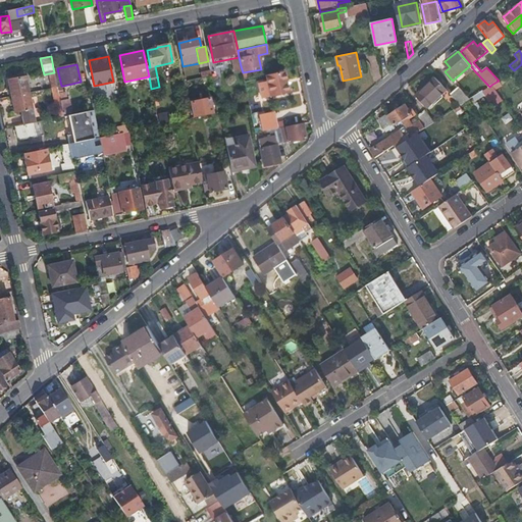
[(470,65),(463,71),(467,76),(474,70),(470,65)]
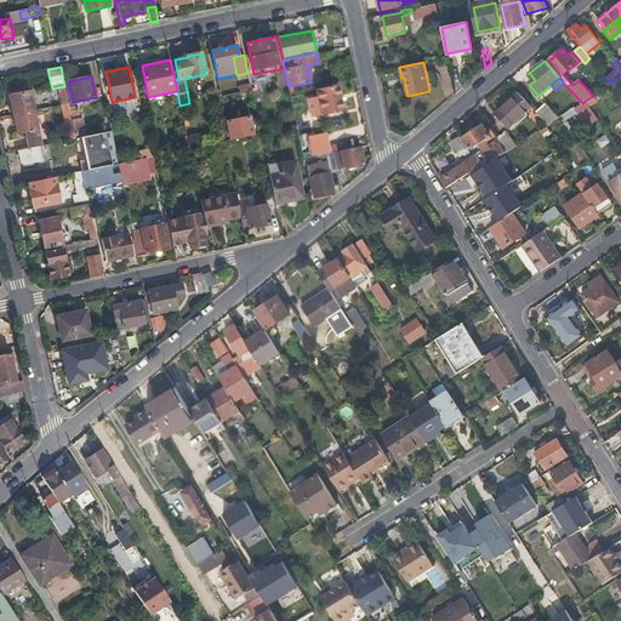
[(68,81),(63,81),(64,86),(66,93),(68,103),(69,108),(77,107),(75,102),(73,102),(68,81)]
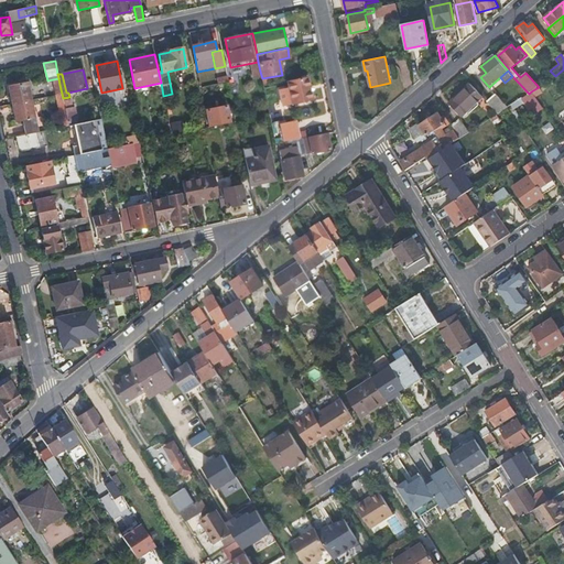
[(307,77),(288,82),(289,91),(281,94),(283,106),(312,99),(307,77)]
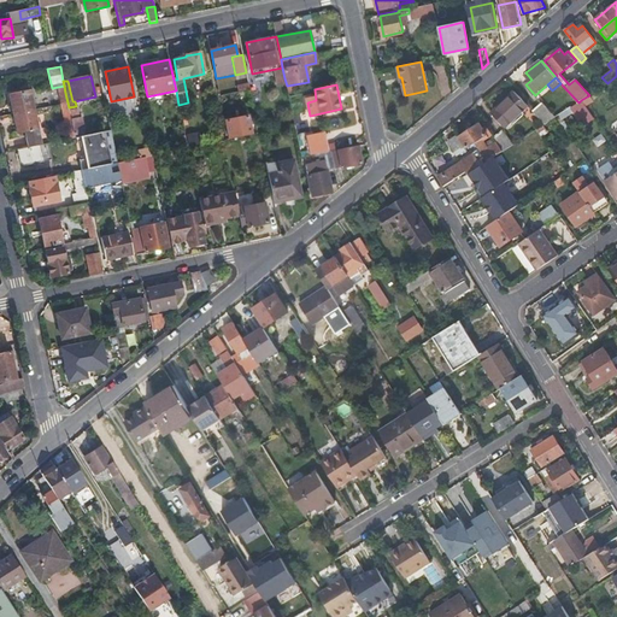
[(10,95),(13,115),(34,110),(31,98),(30,90),(10,95)]
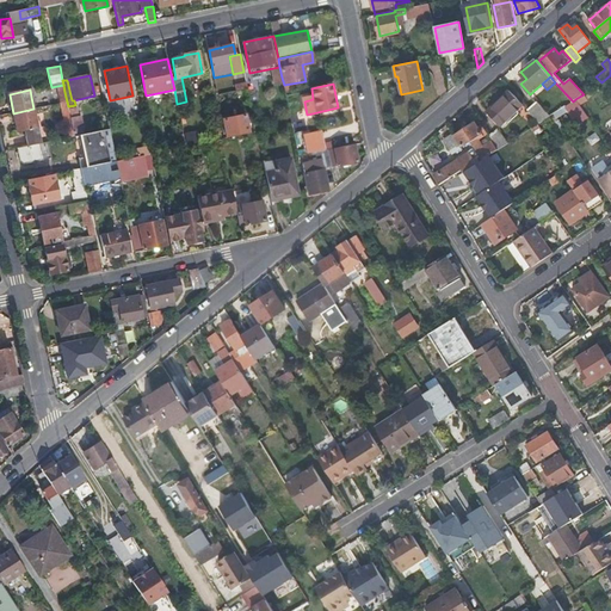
[(524,105),(510,91),(488,111),(501,125),(524,105)]
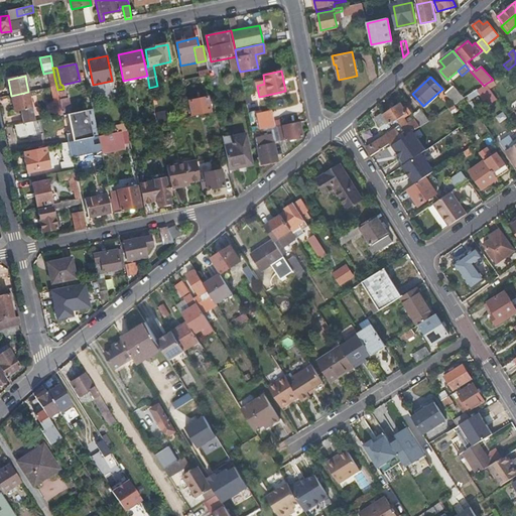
[(497,99),(486,84),(484,86),(478,90),(490,105),(497,99)]
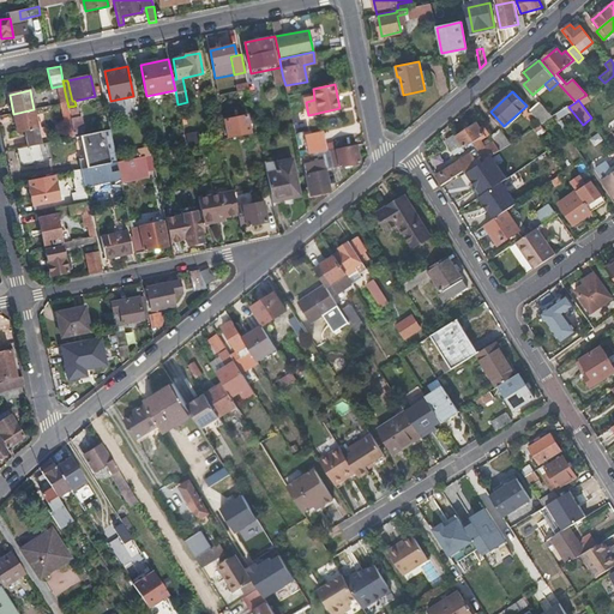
[(553,116),(541,102),(531,110),(543,124),(553,118),(553,116)]
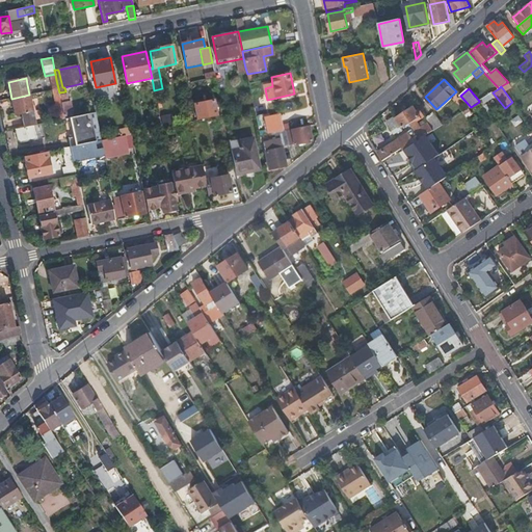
[(62,107),(63,115),(75,113),(73,101),(71,101),(69,94),(65,94),(65,91),(59,92),(60,97),(62,107)]
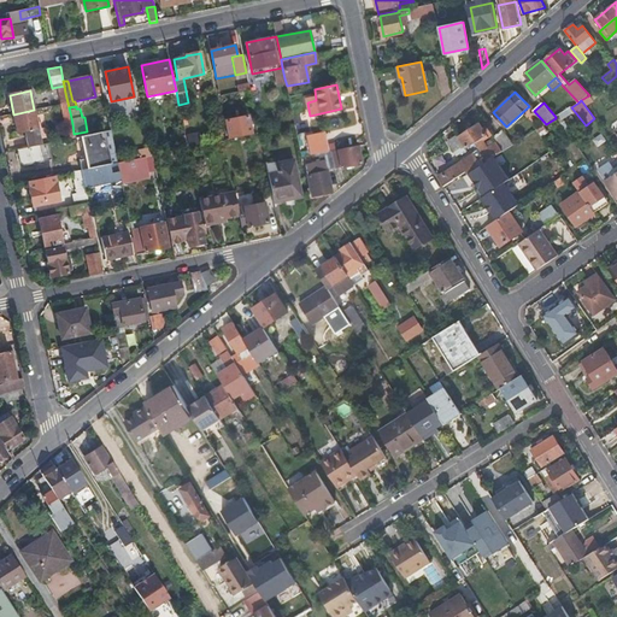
[(574,111),(571,107),(562,113),(564,117),(574,111)]
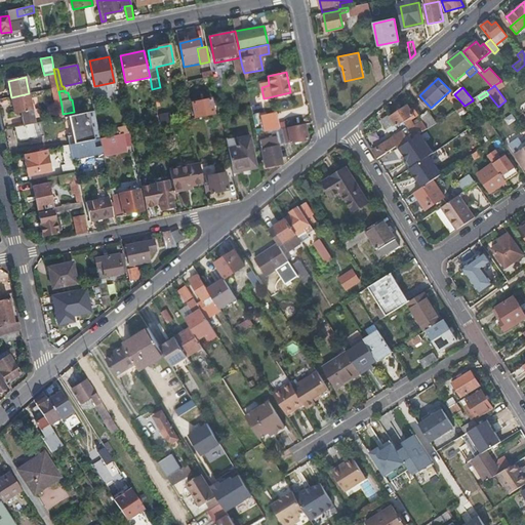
[(29,93),(11,97),(15,114),(23,113),(25,125),(28,125),(41,122),(42,122),(40,109),(33,111),(29,93)]
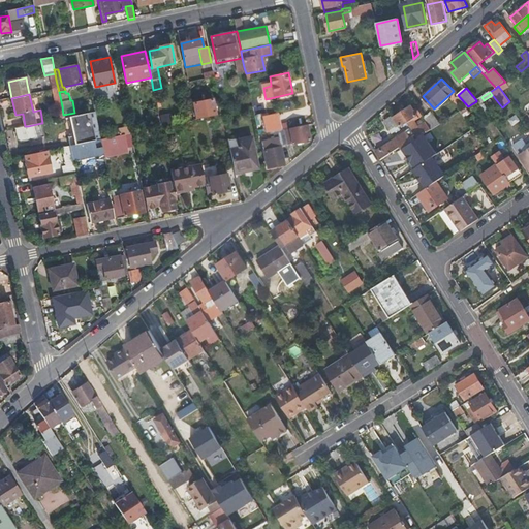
[(88,114),(95,112),(92,98),(86,99),(88,114)]
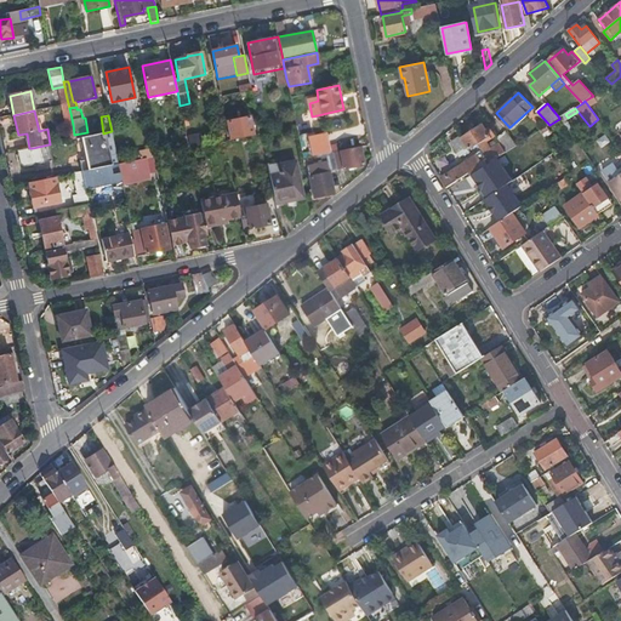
[(577,135),(564,115),(560,118),(574,136),(577,135)]
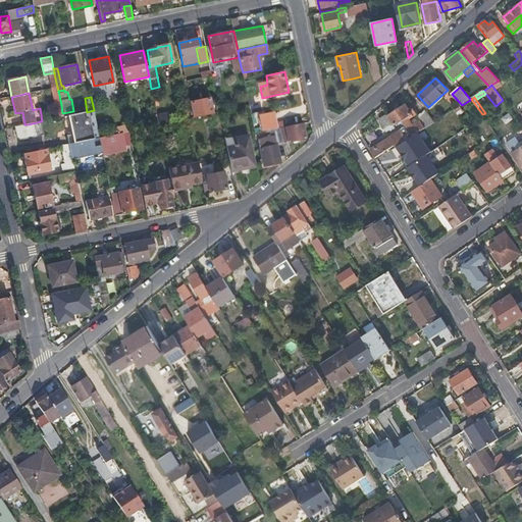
[(191,102),(194,117),(212,113),(209,99),(191,102)]
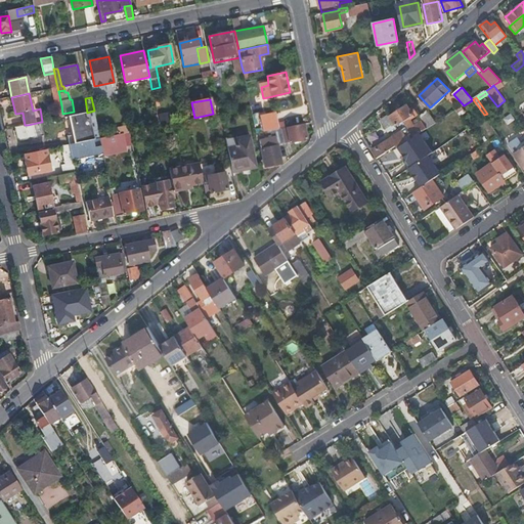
[(391,116),(397,126),(403,122),(404,122),(407,128),(413,137),(427,128),(422,121),(411,128),(407,121),(410,120),(409,118),(413,115),(407,104),(391,116)]
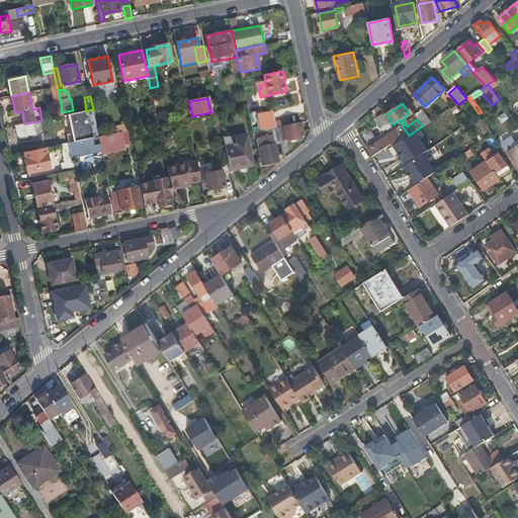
[(460,111),(456,105),(450,109),(452,112),(454,115),(460,111)]
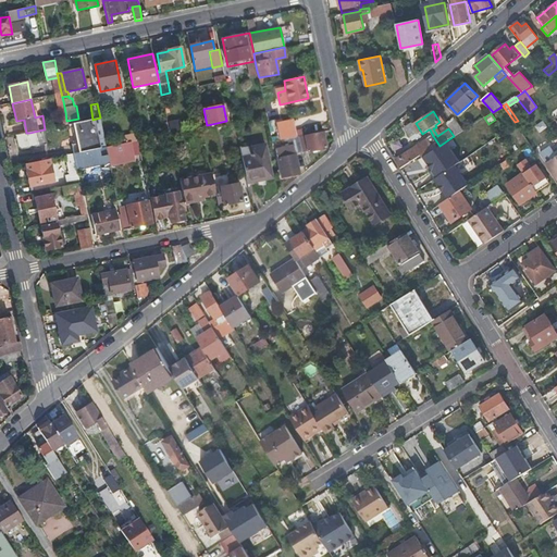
[(104,147),(106,147),(100,118),(93,120),(73,123),(77,144),(72,145),(74,153),(96,149),(104,147)]
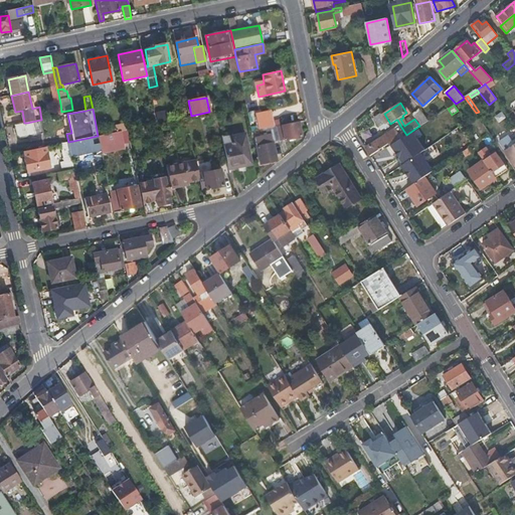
[(450,112),(448,109),(444,112),(450,121),(452,119),(454,118),(452,115),(450,112)]
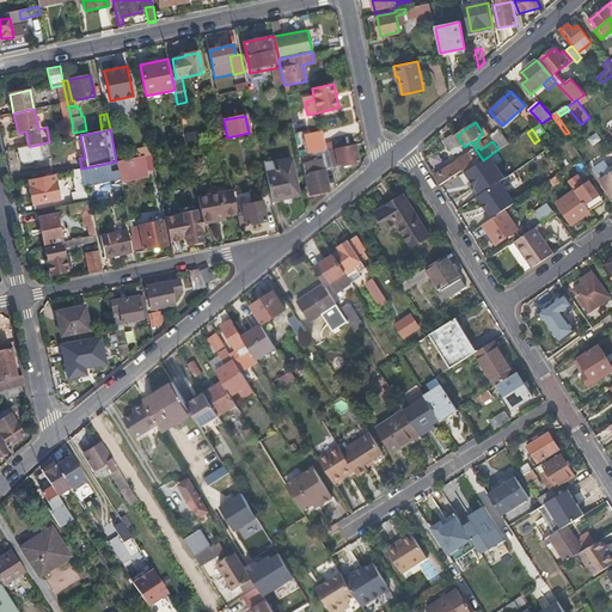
[(304,134),(307,154),(316,152),(325,151),(322,130),(304,134)]
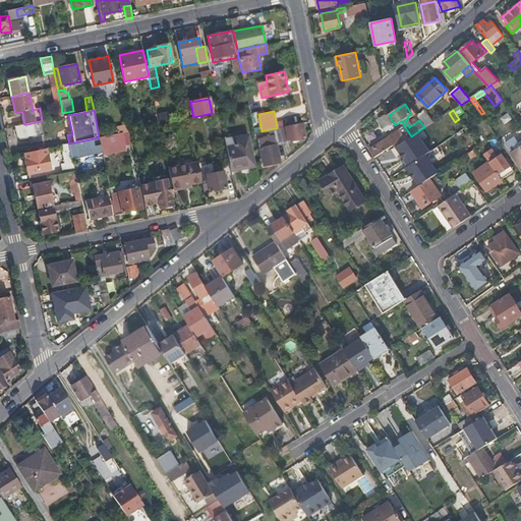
[(425,112),(418,117),(424,127),(425,128),(433,122),(425,112)]
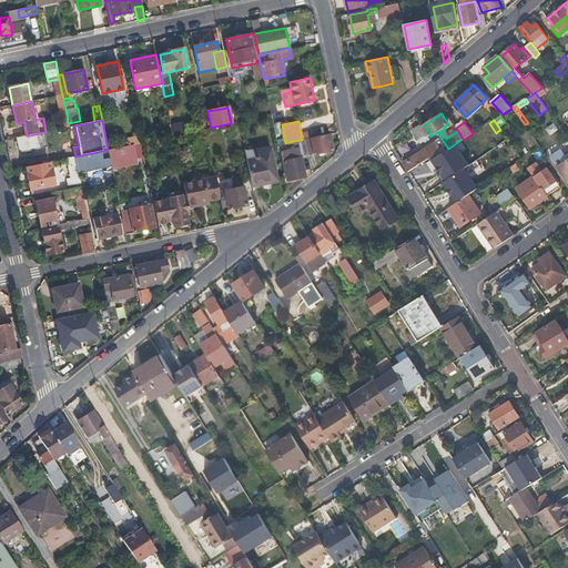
[(413,130),(422,143),(430,138),(421,124),(413,130)]
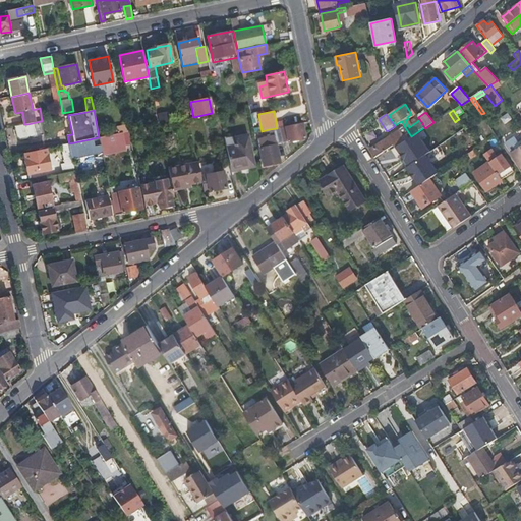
[(470,133),(459,119),(457,120),(455,122),(465,137),(470,133)]
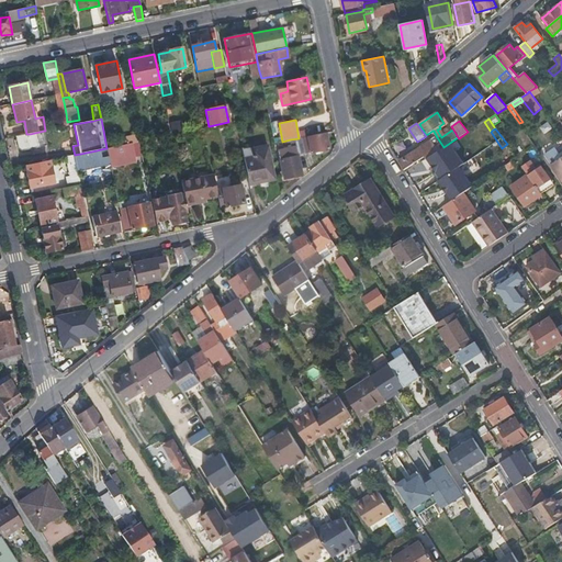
[(30,134),(32,149),(47,146),(44,131),(30,134)]
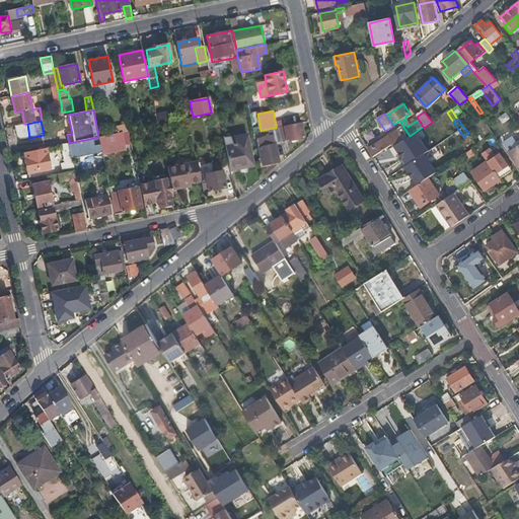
[(278,127),(281,142),(303,137),(301,123),(278,127)]
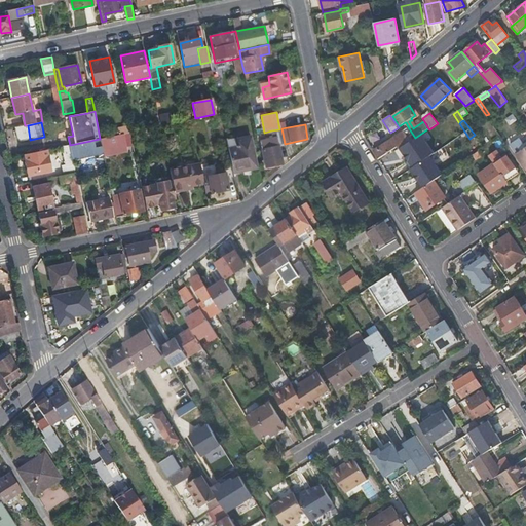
[(25,125),(14,128),(16,140),(21,142),(30,140),(28,125),(25,125)]
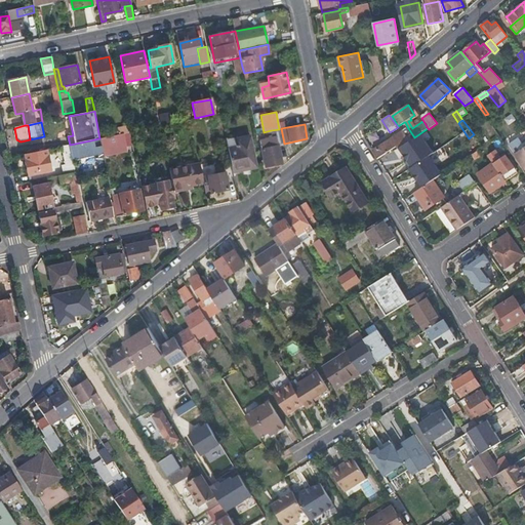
[(279,145),(284,144),(281,128),(279,129),(271,130),(272,138),(260,140),(267,166),(282,163),(279,145)]
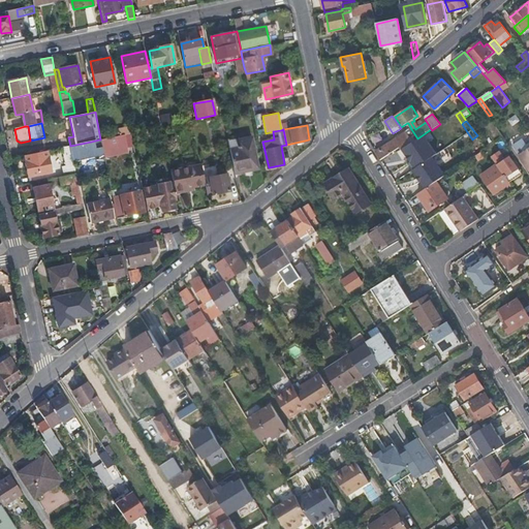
[(411,129),(407,131),(413,142),(417,138),(411,129)]
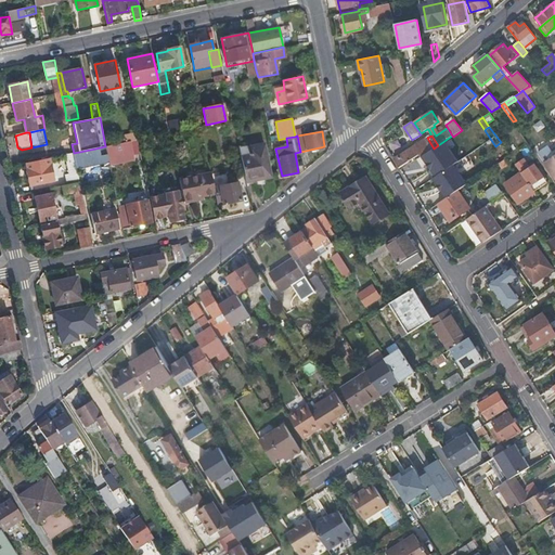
[(427,138),(395,159),(401,170),(408,166),(405,164),(420,155),(421,157),(426,154),(428,152),(434,149),(427,138)]
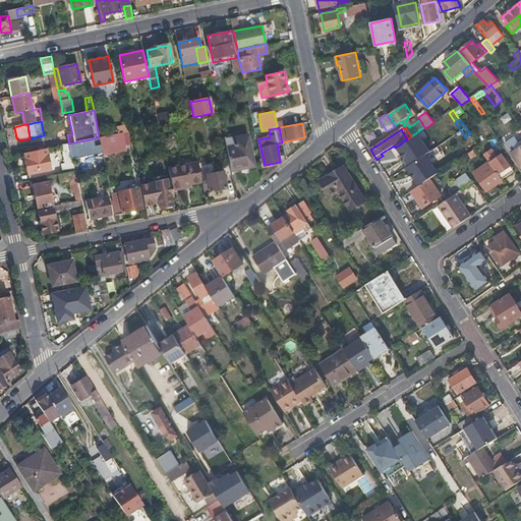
[(103,155),(126,150),(125,143),(124,139),(130,137),(129,131),(99,137),(103,155)]
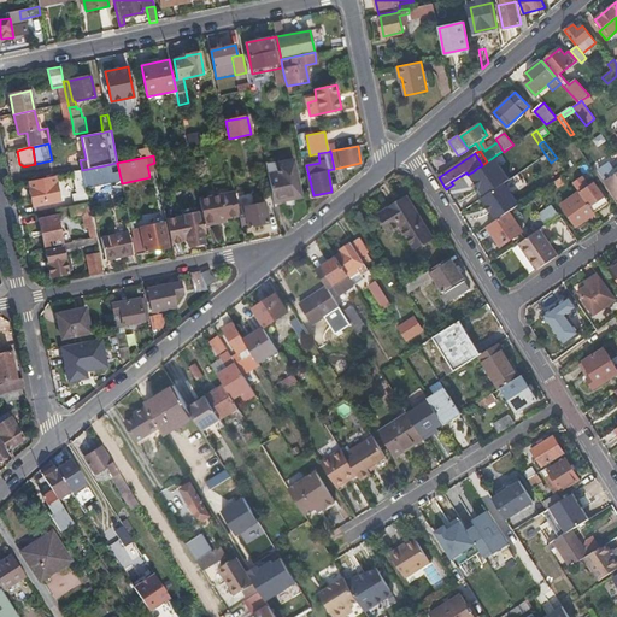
[(266,166),(274,203),(301,198),(293,160),(266,166)]
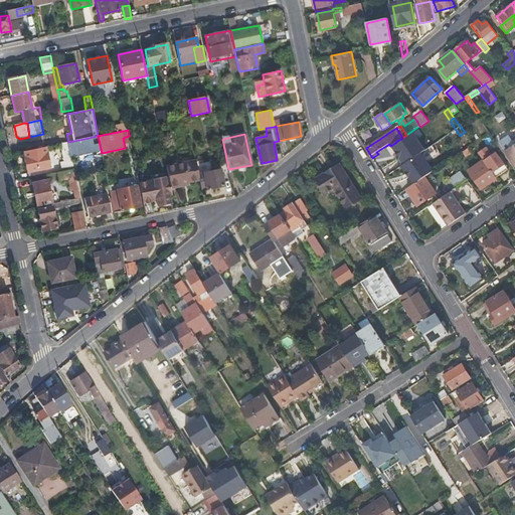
[(97,153),(102,153),(98,136),(97,136),(89,138),(91,147),(96,147),(97,153)]
